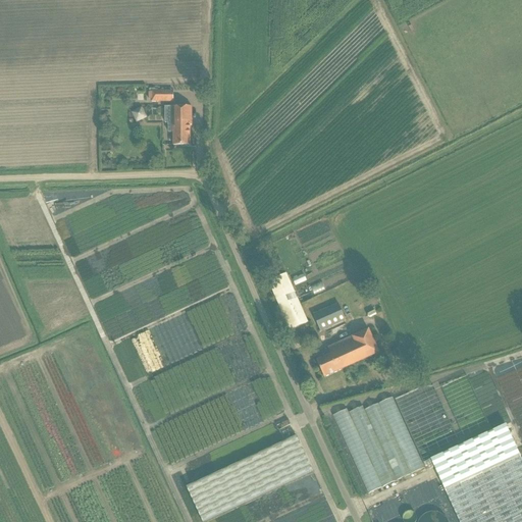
[(174,102),(173,91),(157,91),(152,91),(152,103),(174,102)]
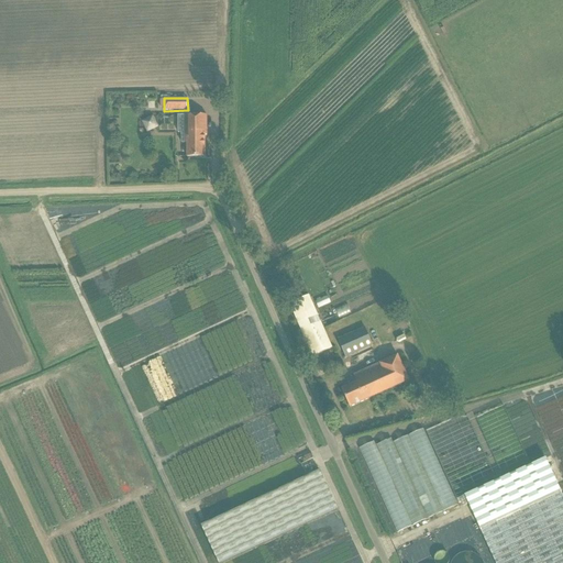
[(141,121),(146,133),(158,128),(153,116),(148,118),(147,116),(145,117),(145,119),(141,121)]
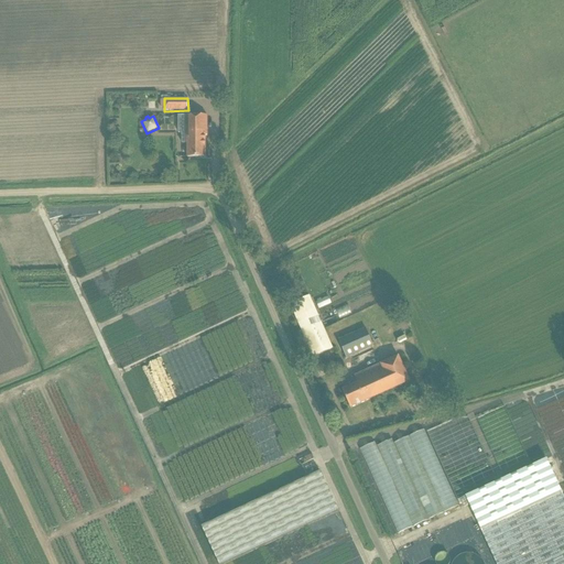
[(207,136),(207,116),(179,116),(179,133),(182,133),(182,143),(187,143),(187,158),(205,158),(205,136),(207,136)]
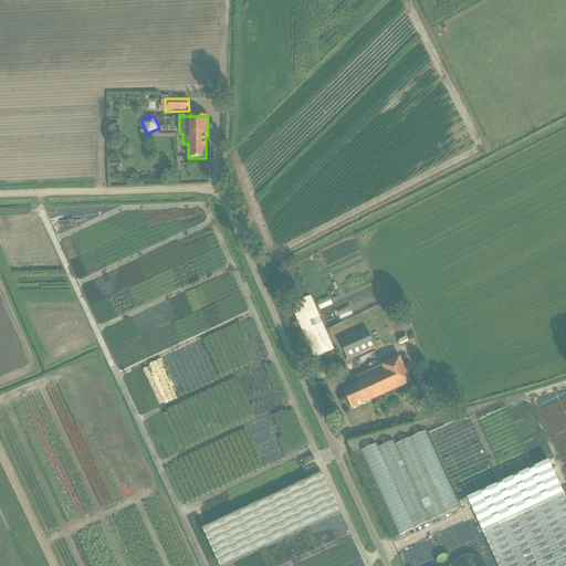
[(315,358),(325,354),(334,349),(332,345),(311,297),(302,301),(291,306),(315,358)]
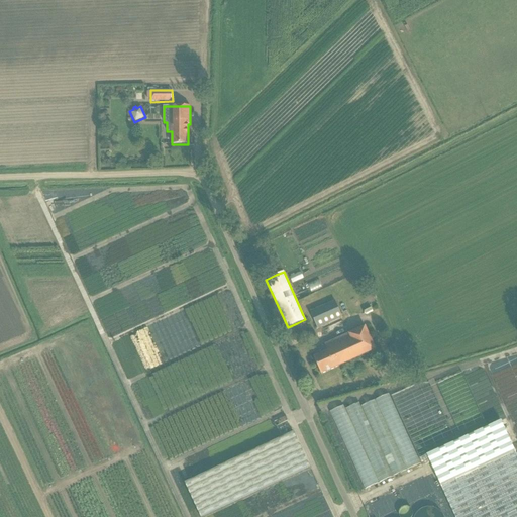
[(311,286),(316,296),(327,290),(322,281),(311,286)]
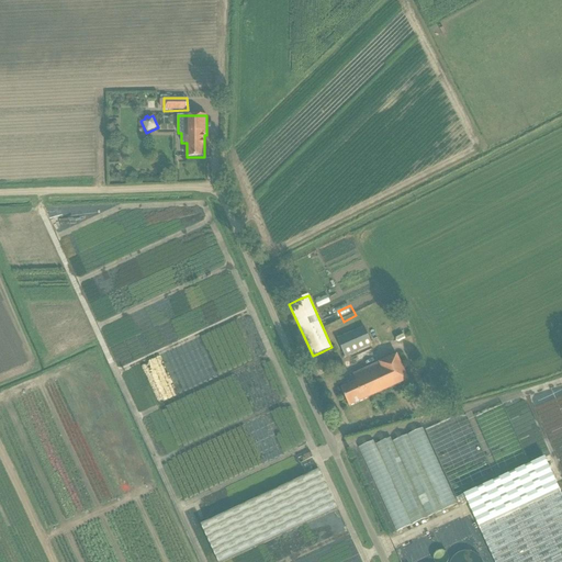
[(345,357),(372,345),(363,327),(336,339),(345,357)]
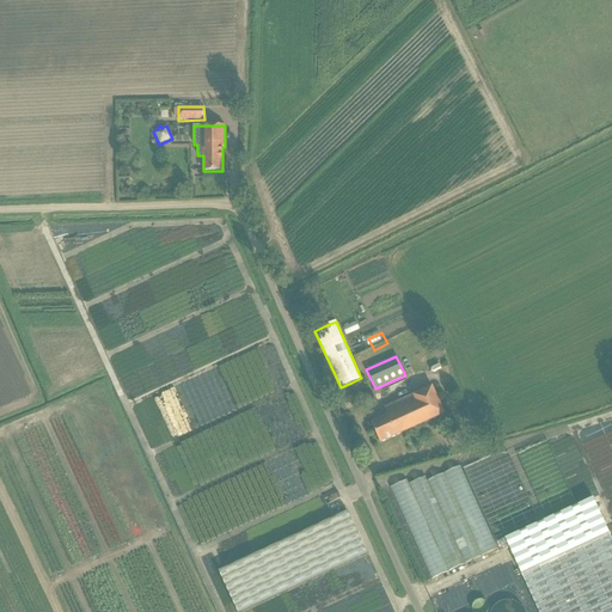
[(380,444),(391,439),(445,414),(433,387),(386,408),(390,415),(383,418),(372,423),(380,444)]
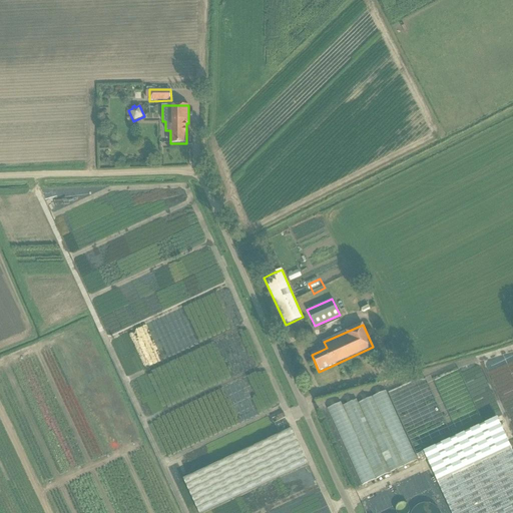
[(420,466),(392,392),(361,404),(361,402),(346,407),(345,404),(334,409),(363,487),(420,466)]
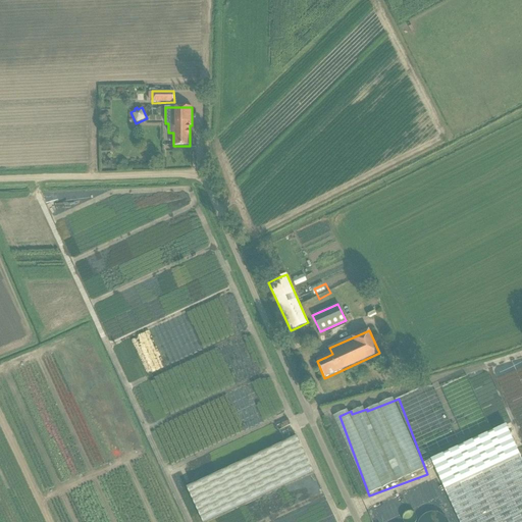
[(521,521),(521,460),(506,425),(431,460),(459,521),(521,521)]
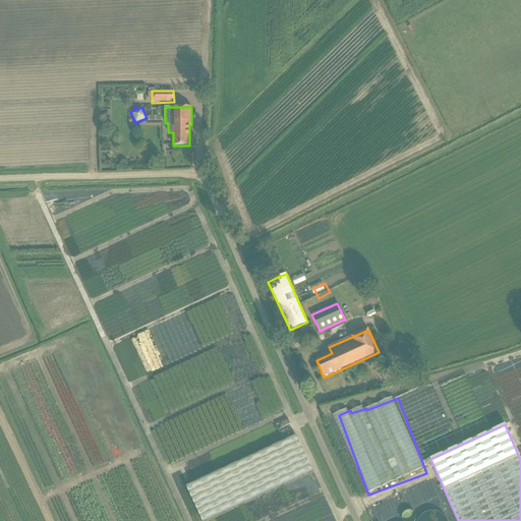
[(296,436),(187,486),(186,486),(200,520),(206,520),(312,471),(296,436)]
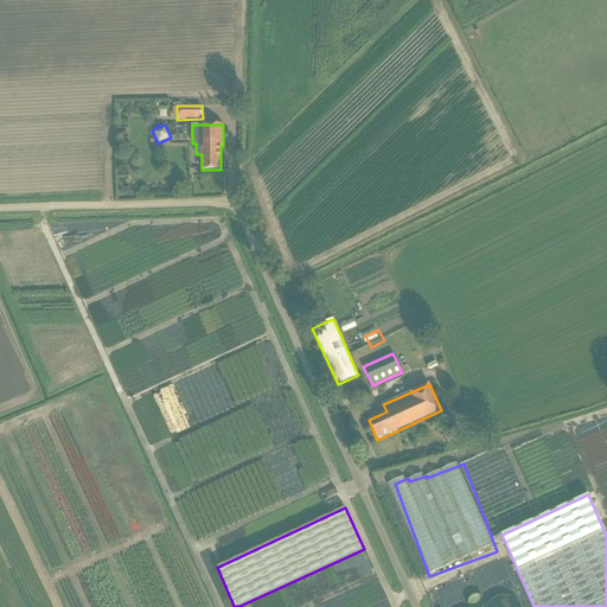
[(25,583),(40,582),(39,576),(36,576),(36,563),(24,563),(25,583)]
